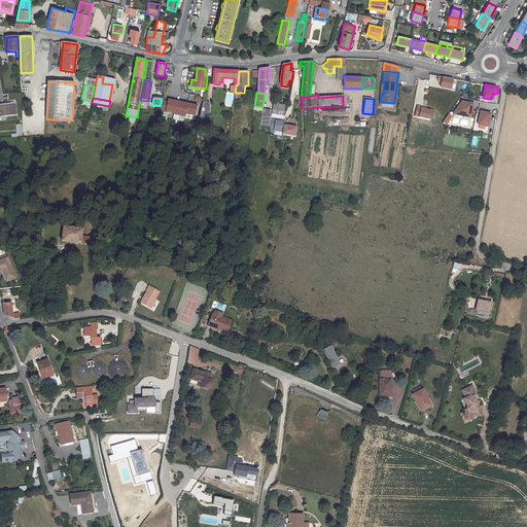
[(393,111),(394,103),(380,102),(379,107),(393,111)]
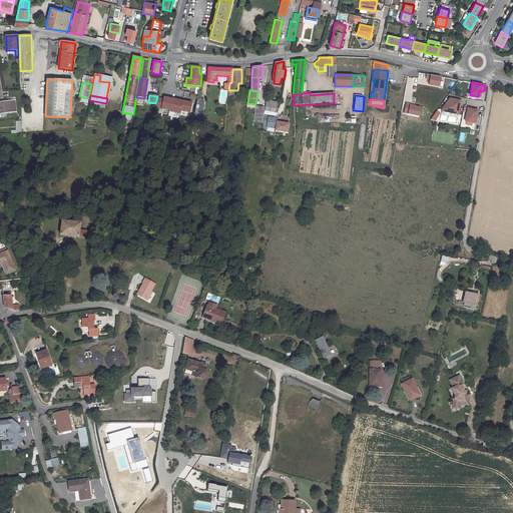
[(460,101),(449,99),(443,108),(448,108),(448,112),(457,114),(460,101)]
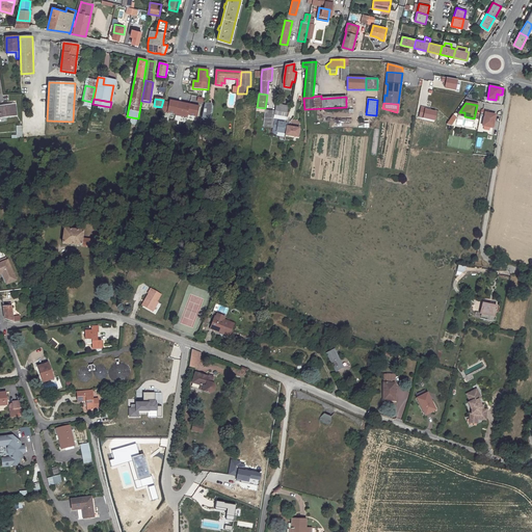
[(15,104),(0,106),(0,117),(17,115),(15,104)]
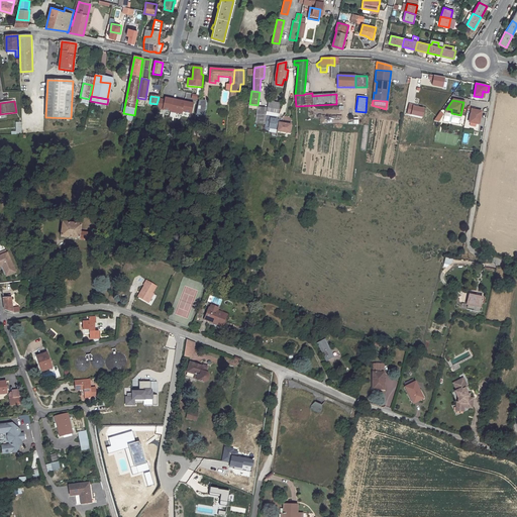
[(199,101),(196,115),(204,116),(206,102),(199,101)]
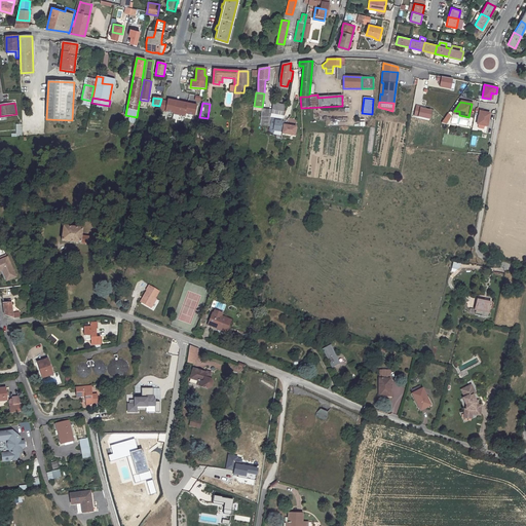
[(271,110),(270,117),(274,117),(283,119),(285,105),(272,103),(271,110)]
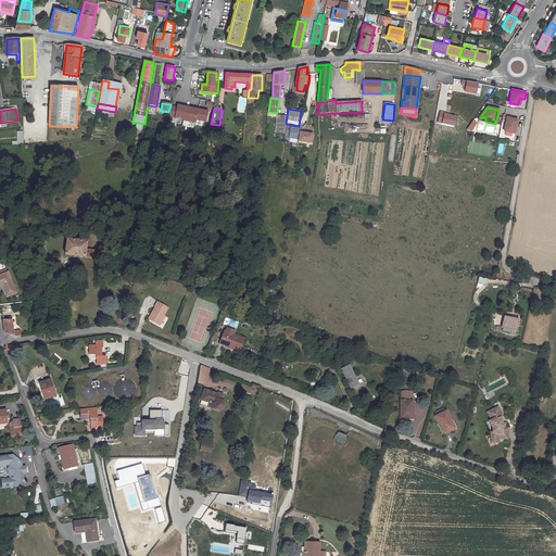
[(277,114),(275,131),(285,134),(286,124),(287,116),(277,114)]
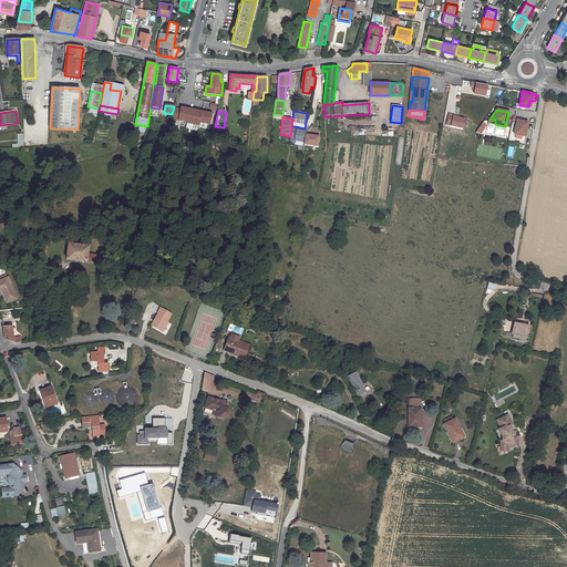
[(527,122),(516,121),(514,134),(524,136),(525,130),(526,130),(527,122)]
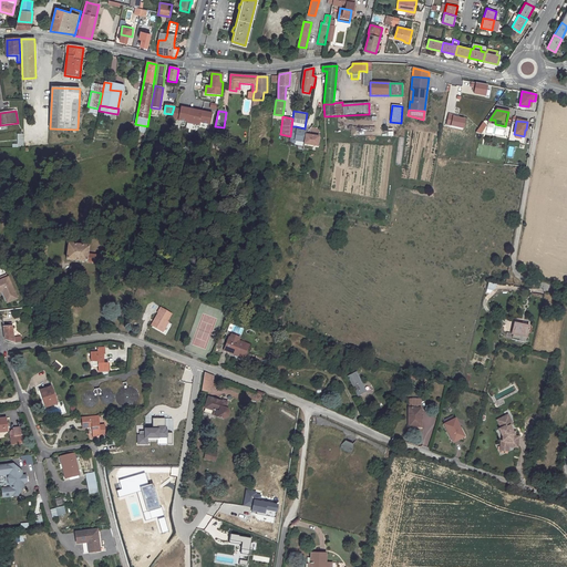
[(307,134),(305,144),(318,146),(319,136),(307,134)]
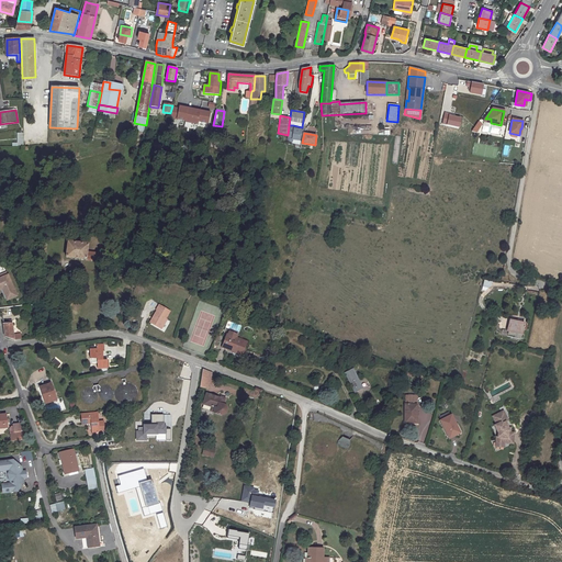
[(104,254),(87,251),(88,244),(67,242),(66,257),(99,261),(100,258),(104,258),(104,254)]
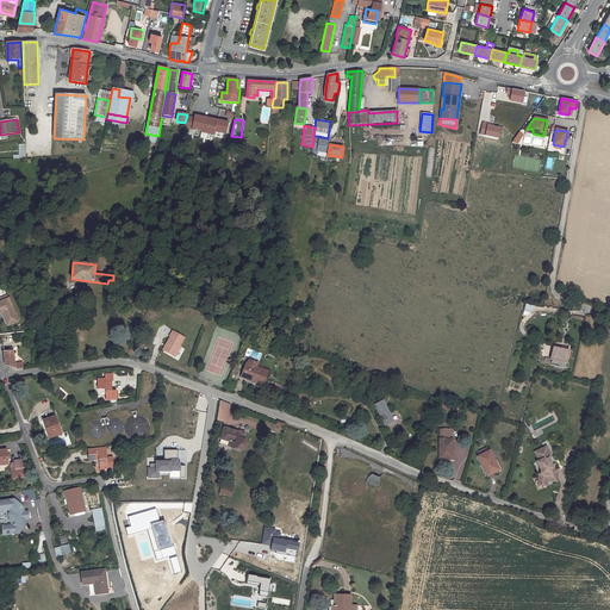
[(17,317),(8,298),(8,299),(0,302),(0,312),(2,312),(6,322),(17,317)]
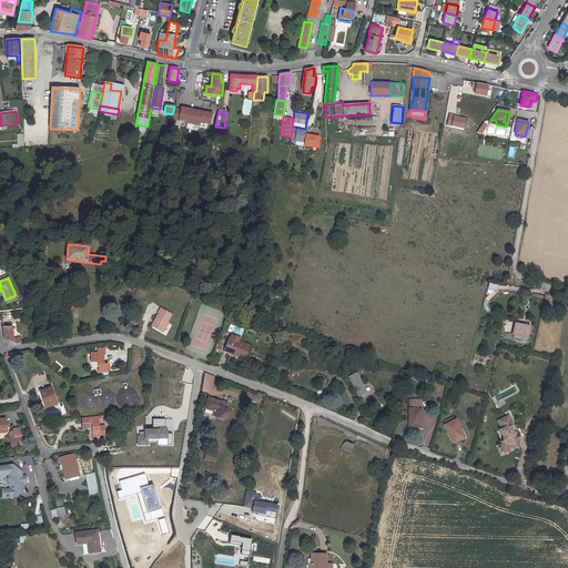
[(168,322),(172,314),(161,307),(159,313),(152,325),(162,331),(168,322)]
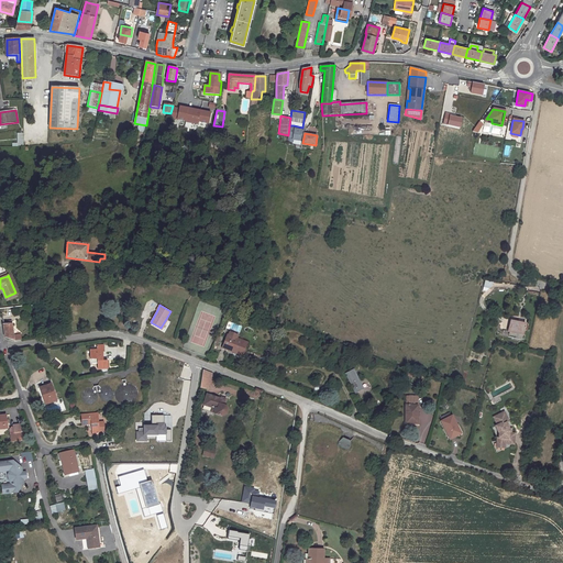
[(3,322),(3,324),(6,338),(14,341),(21,340),(20,334),(13,335),(11,321),(3,322)]
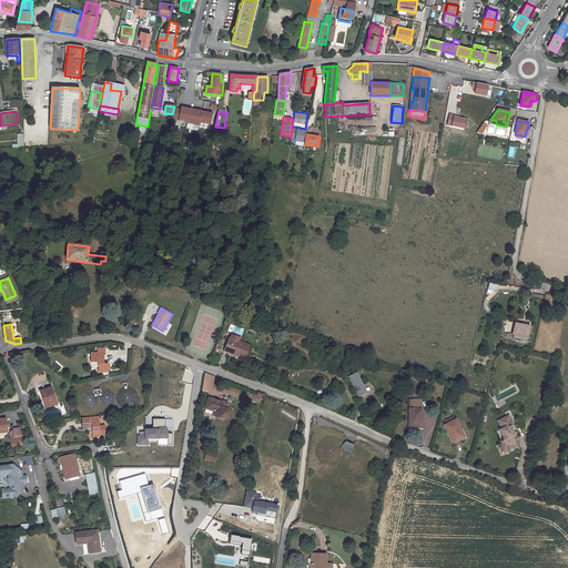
[(523,337),(521,342),(526,343),(530,328),(516,325),(514,335),(523,337)]
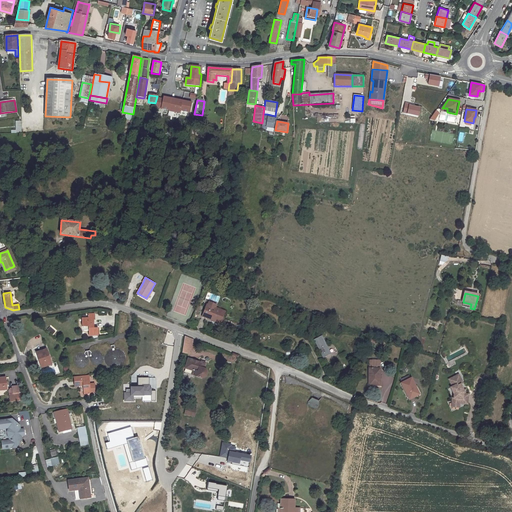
[(201,297),(195,313),(198,315),(203,298),(201,297)]
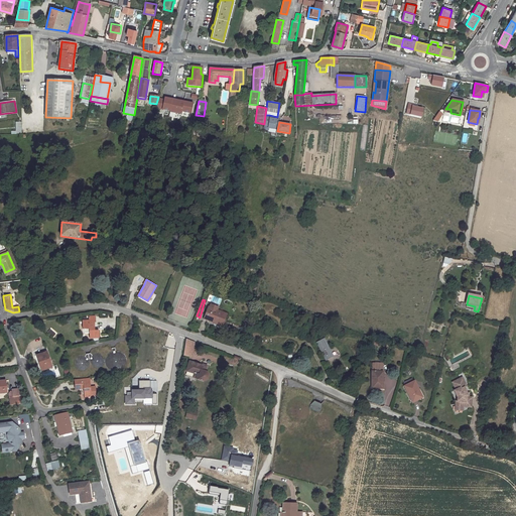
[(208,307),(204,318),(212,321),(216,309),(208,307)]
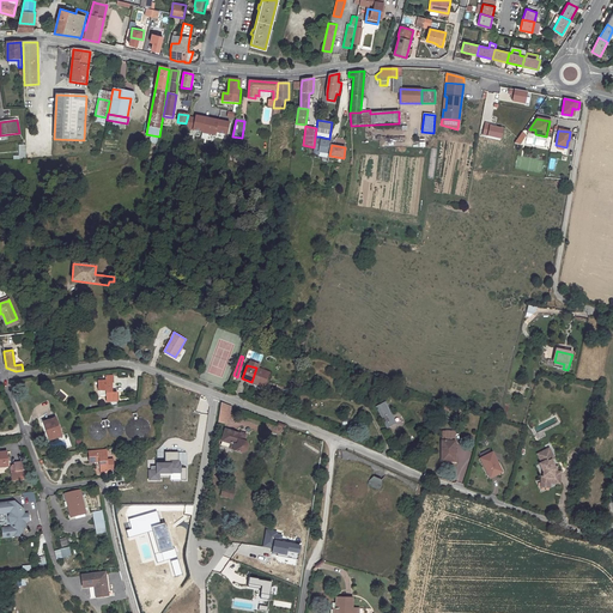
[(256,368),(252,382),(265,388),(271,374),(256,368)]
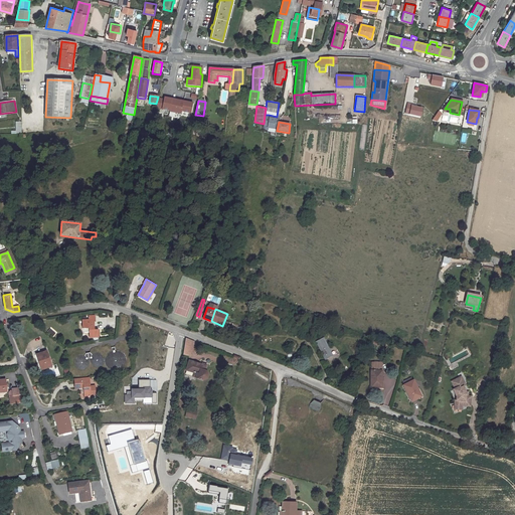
[(89,321),(81,321),(82,329),(83,329),(84,333),(90,333),(90,338),(99,337),(99,330),(95,330),(94,322),(96,322),(95,316),(89,317),(89,321)]
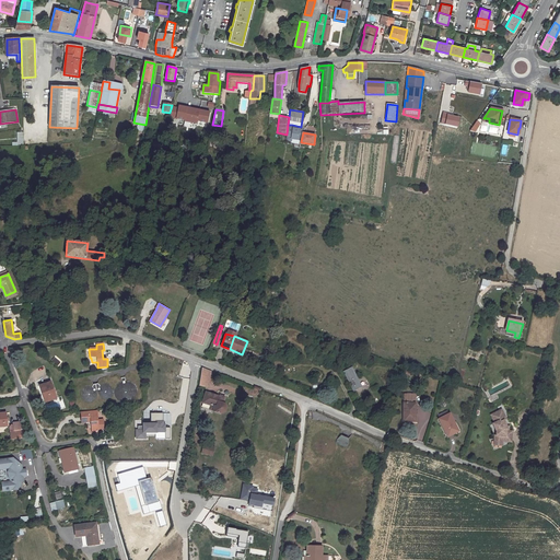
[(350,369),(343,372),(353,392),(361,387),(350,369)]
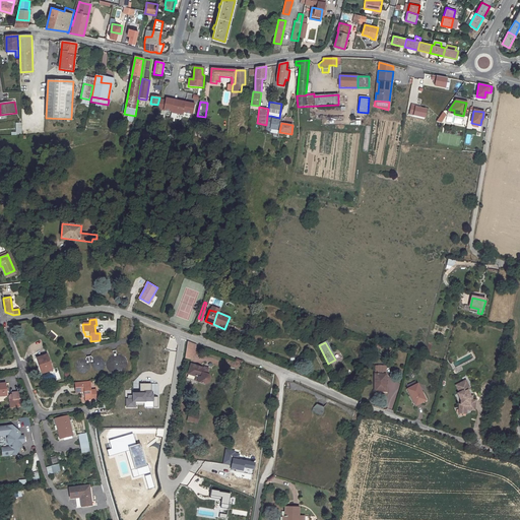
[(48,354),(35,360),(37,364),(39,363),(42,373),(53,369),(48,354)]
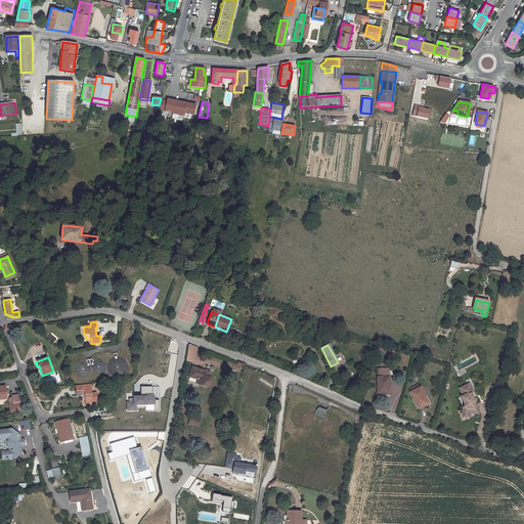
[(209,375),(206,374),(207,372),(192,367),(190,377),(198,379),(201,380),(200,384),(204,385),(204,386),(206,387),(206,386),(208,387),(210,386),(211,385),(211,384),(212,383),(212,382),(211,380),(211,379),(210,378),(208,378),(209,375)]
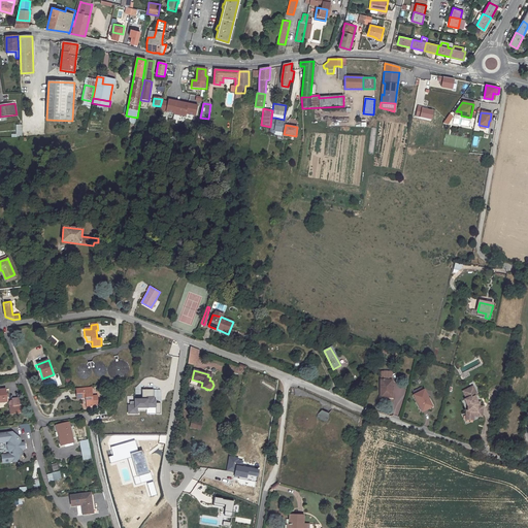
[(391,371),(381,371),(381,380),(380,380),(381,397),(392,397),(392,380),(391,380),(391,371)]
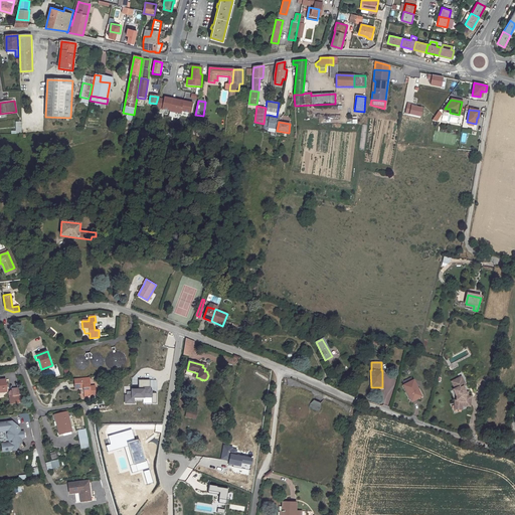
[(471,396),(468,395),(466,395),(466,391),(463,386),(466,385),(461,376),(452,381),(455,388),(453,389),(457,396),(456,400),(458,400),(458,405),(462,405),(470,406),(471,396)]
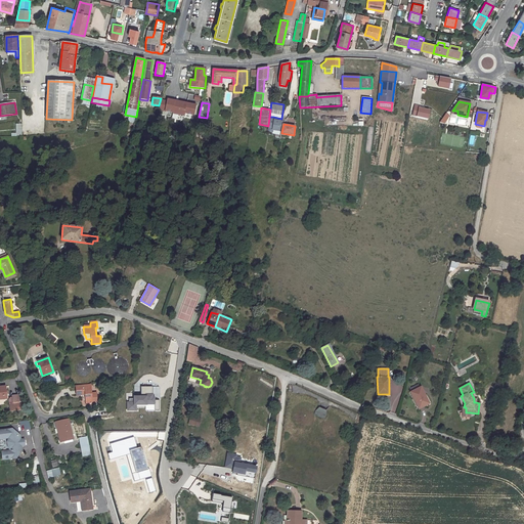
[(0,385),(0,384),(0,399),(8,398),(7,386),(1,387),(0,385)]
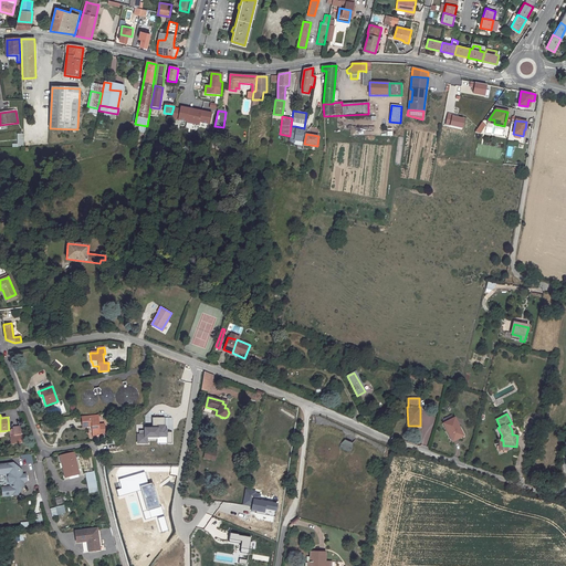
[(82,417),(83,427),(93,426),(94,437),(100,437),(100,433),(105,433),(104,426),(100,427),(98,425),(98,416),(82,417)]
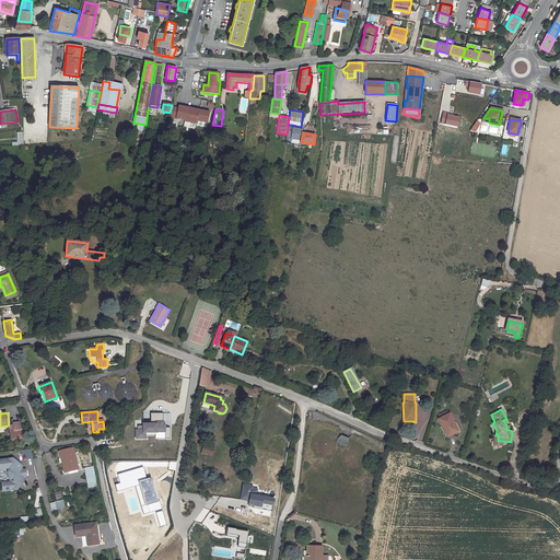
[(439,419),(447,436),(458,432),(450,413),(447,415),(439,419)]
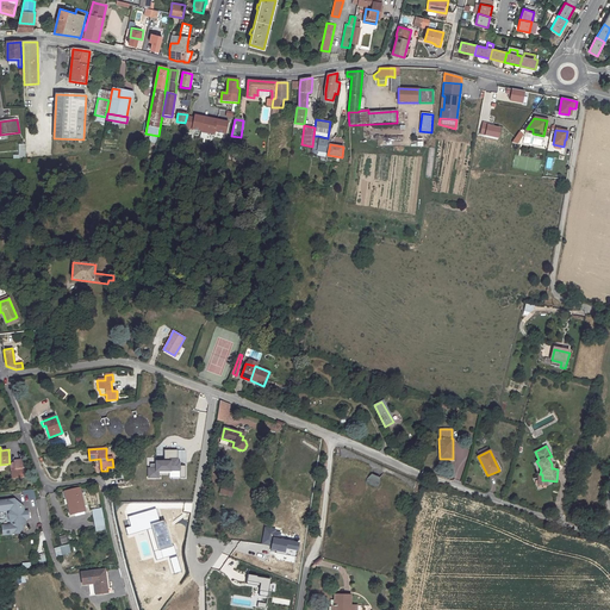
[(24,461),(12,464),(11,466),(12,478),(26,477),(25,468),(24,461)]
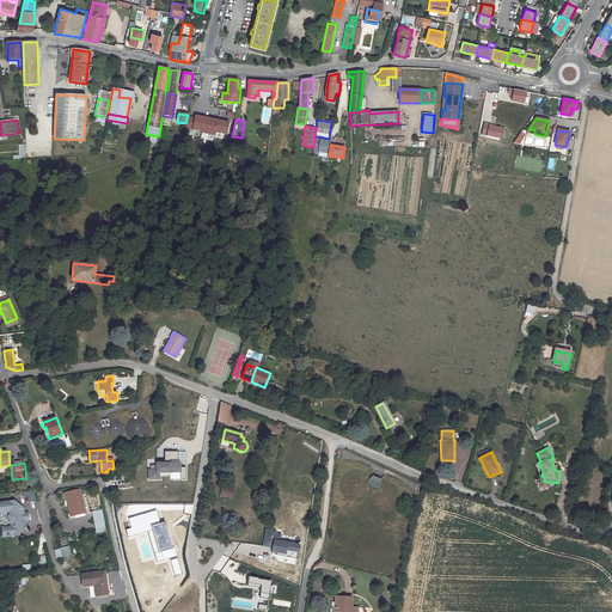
[(368,481),(367,484),(379,489),(380,487),(381,481),(372,477),(368,481)]
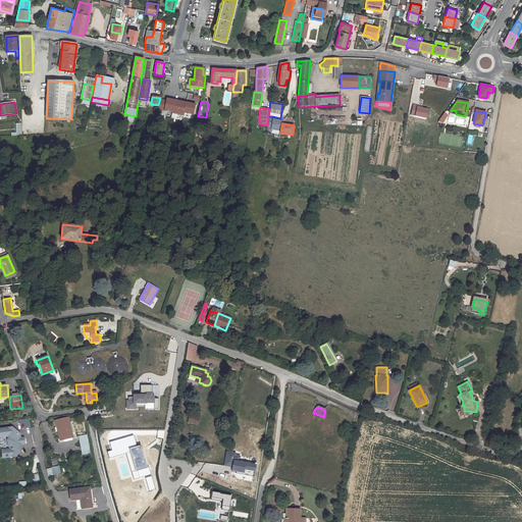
[(68,418),(56,420),(60,440),(72,437),(68,418)]
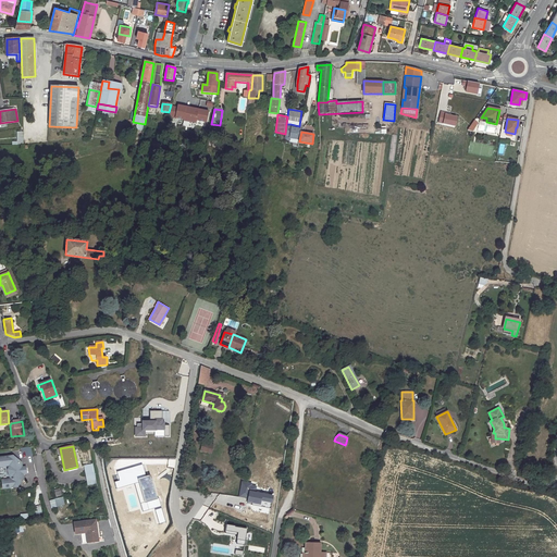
[(13,456),(0,456),(0,471),(2,487),(16,486),(23,479),(22,474),(26,473),(25,467),(22,467),(21,462),(13,456)]
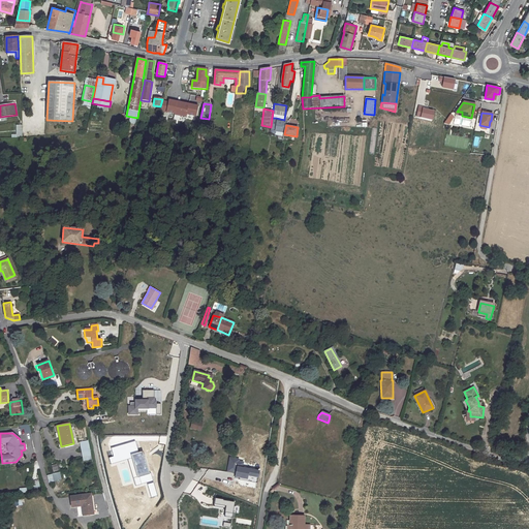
[(88,441),(80,443),(83,457),(88,456),(89,460),(92,459),(88,441)]
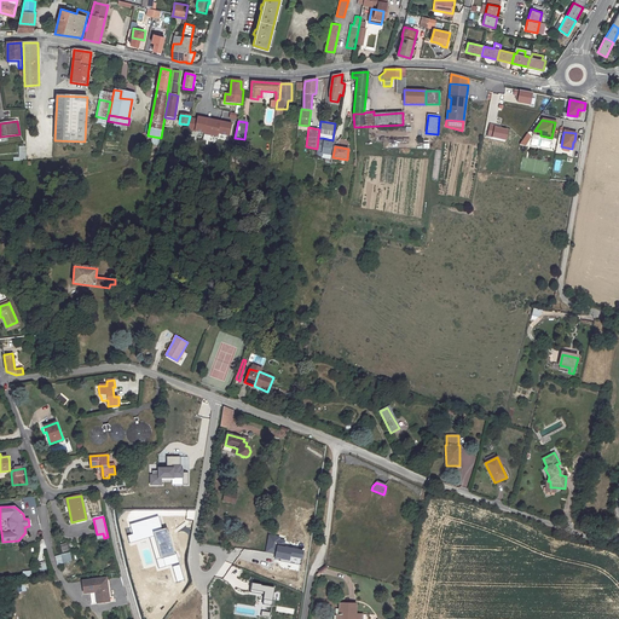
[(106,578),(82,582),(85,594),(91,594),(97,593),(98,603),(110,602),(106,578)]
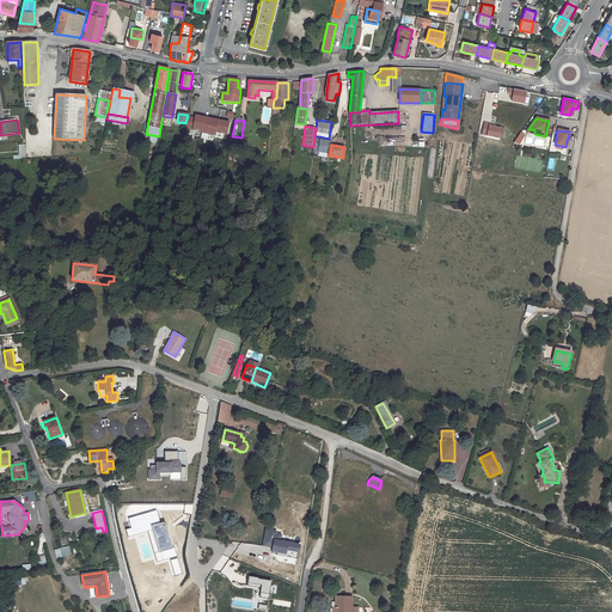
[(354,611),(355,607),(352,607),(352,598),(335,598),(335,609),(337,609),(336,611),(354,611)]
